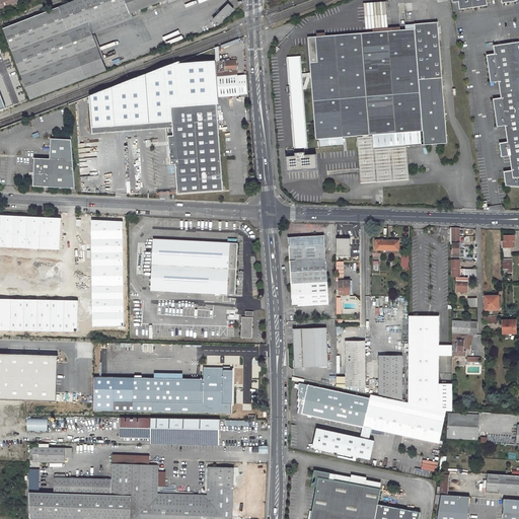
[(10,49),(29,100),(105,71),(91,32),(135,15),(134,13),(166,1),(167,3),(175,0),(76,0),(2,28),(10,49)]
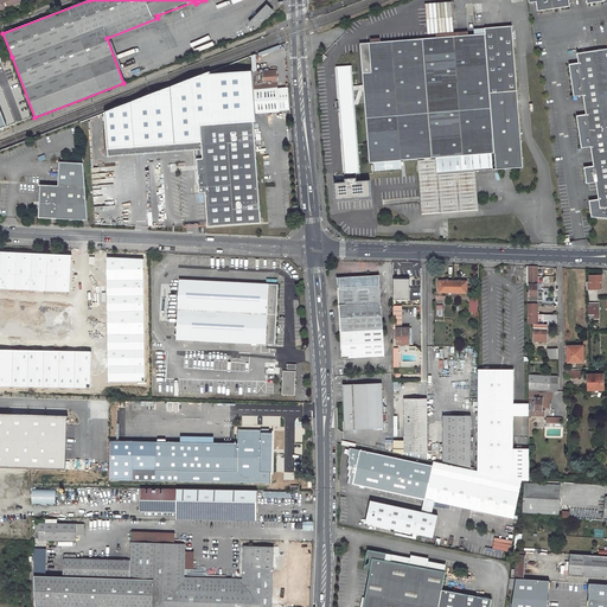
[(528,0),(529,2),(537,1),(538,11),(570,6),(569,0),(587,0),(588,4),(605,1),(604,0),(528,0)]
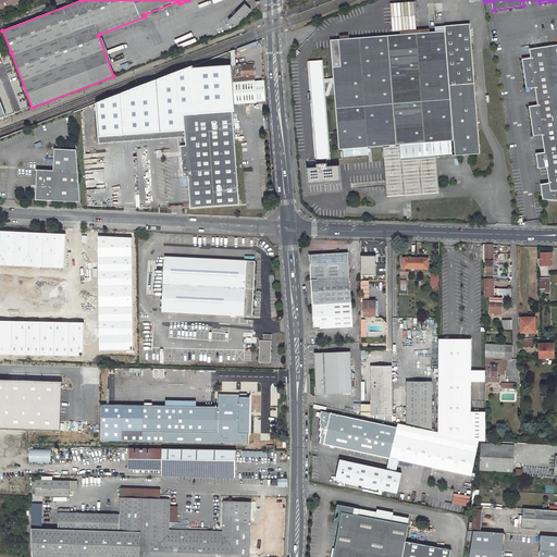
[(415,1),(390,3),(392,31),(417,29),(415,1)]
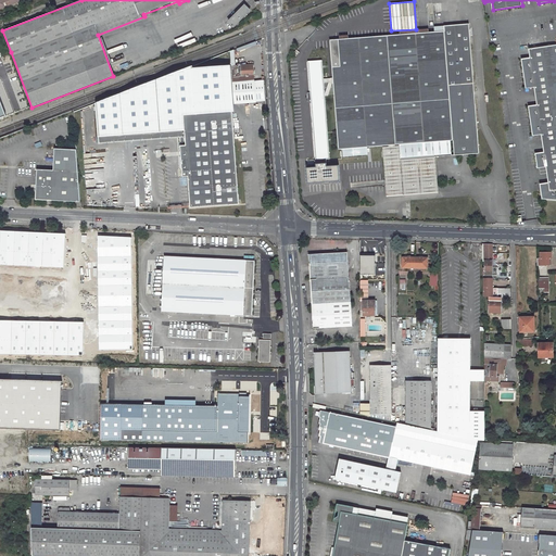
[(240,10),(228,22),(234,27),(245,15),(240,10)]
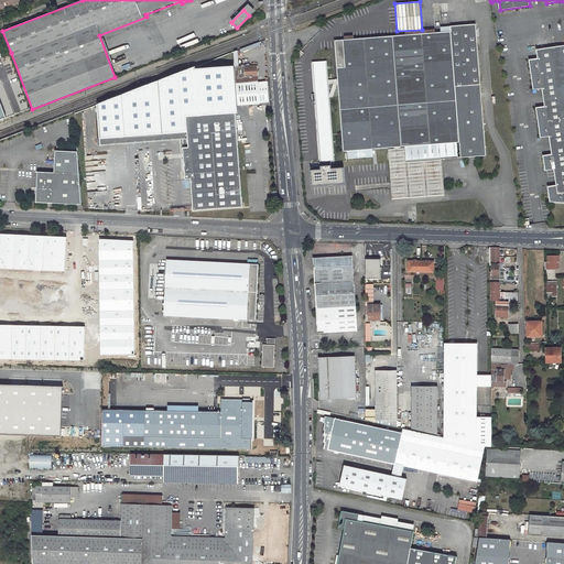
[(372,149),(387,147),(391,198),(443,194),(441,158),(458,156),(457,141),(459,141),(461,156),(486,154),(475,23),(440,25),(441,31),(334,40),(338,83),(338,88),(344,151),(347,150),(348,158),(372,155),(372,149)]
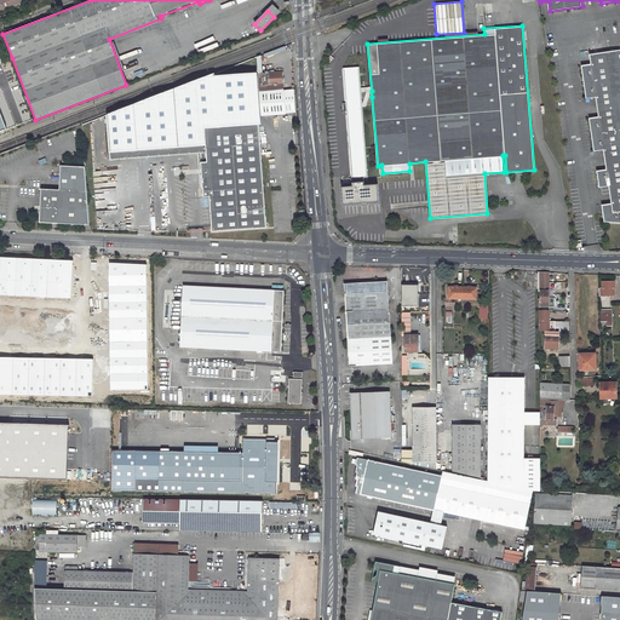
[(619,50),(590,55),(592,64),(583,67),(587,99),(597,98),(600,118),(590,119),(595,151),(604,150),(607,170),(597,171),(600,188),(609,187),(613,204),(603,206),(606,222),(619,223),(619,50)]
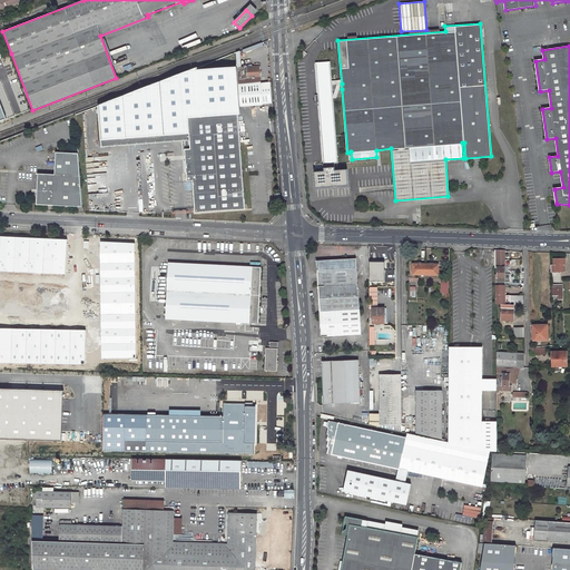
[(317,98),(315,99),(315,107),(318,107),(323,164),(338,163),(333,100),(333,98),(330,65),(315,67),(317,98)]
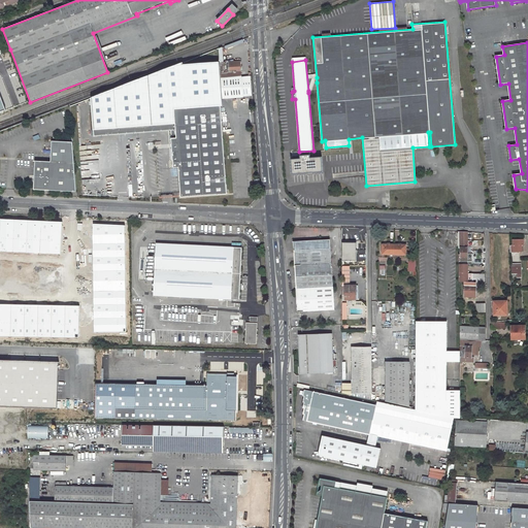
[(239,62),(219,63),(222,98),(252,96),(250,76),(240,77),(240,71),(241,71),(241,66),(239,67),(239,62)]
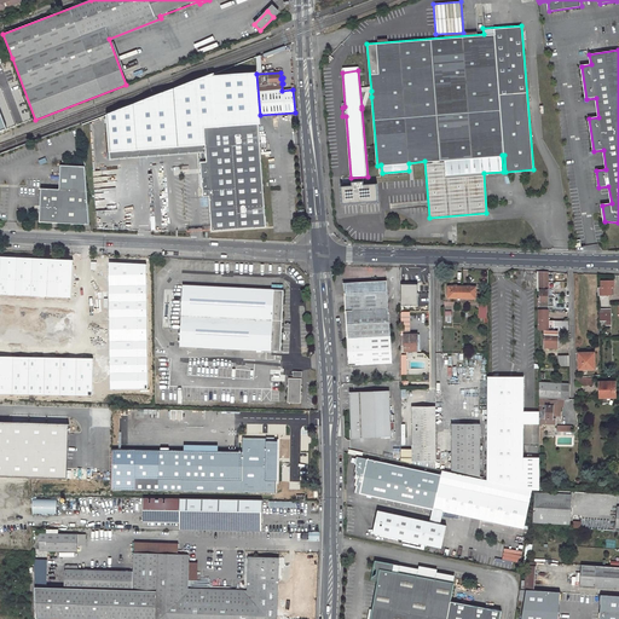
[(214,77),(213,74),(177,88),(105,115),(109,152),(206,145),(206,152),(200,152),(203,194),(203,196),(203,197),(209,197),(212,231),(266,227),(254,74),(214,77)]
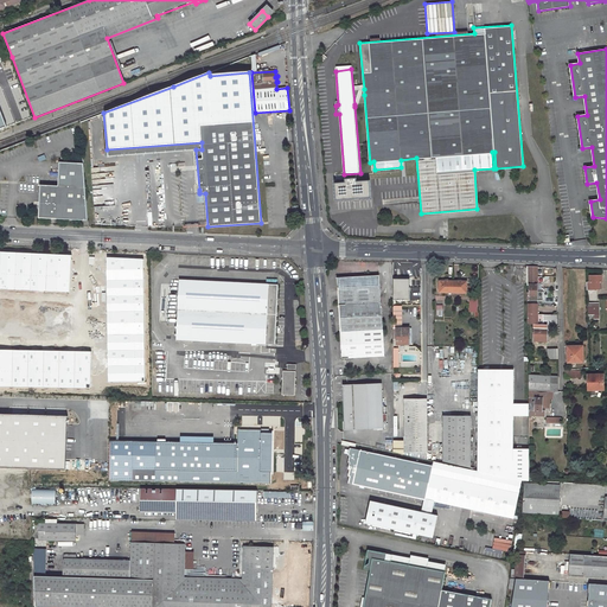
[(364,89),(359,89),(359,94),(355,104),(355,107),(358,107),(362,95),(364,95),(364,89)]
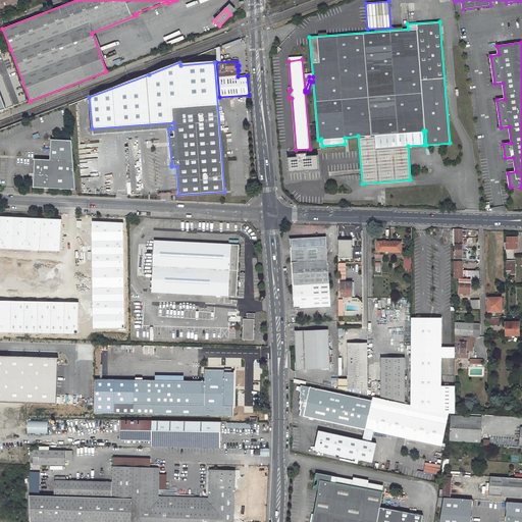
[(34,189),(75,191),(71,137),(66,137),(66,141),(51,141),(50,161),(35,160),(34,189)]
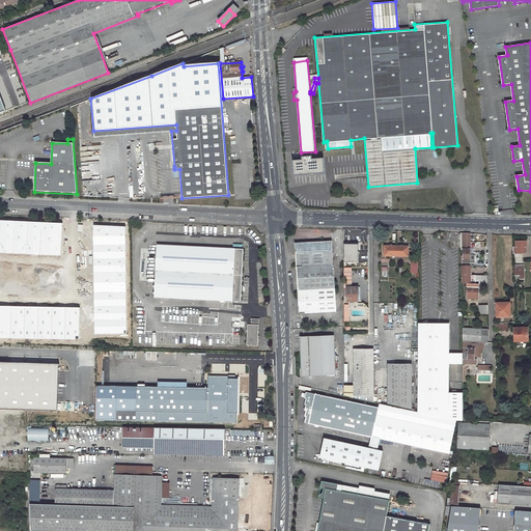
[(62,224),(0,221),(0,252),(61,255),(62,224)]
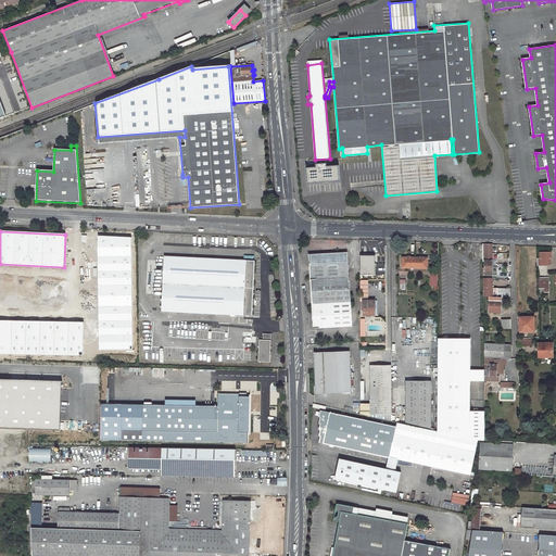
[(130,236),(98,237),(100,350),(133,350),(130,236)]
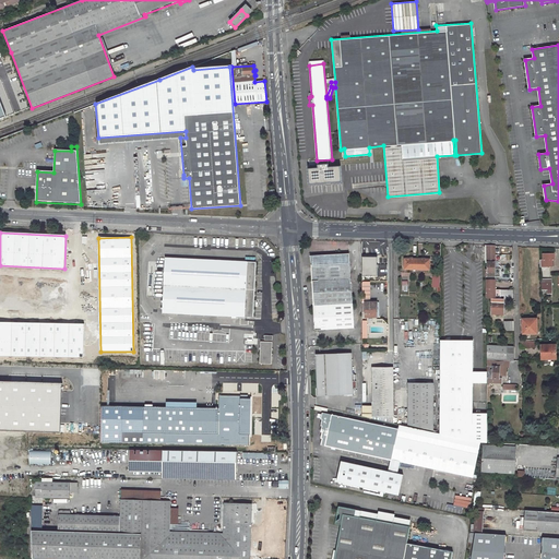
[(486,250),(486,258),(486,263),(487,263),(488,277),(496,277),(495,246),(486,246),(486,250)]
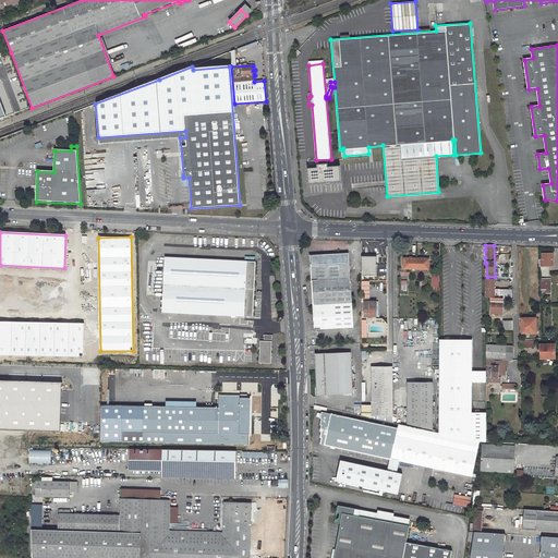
[(542,259),(540,259),(540,266),(552,266),(552,259),(553,259),(553,253),(542,254),(542,259)]
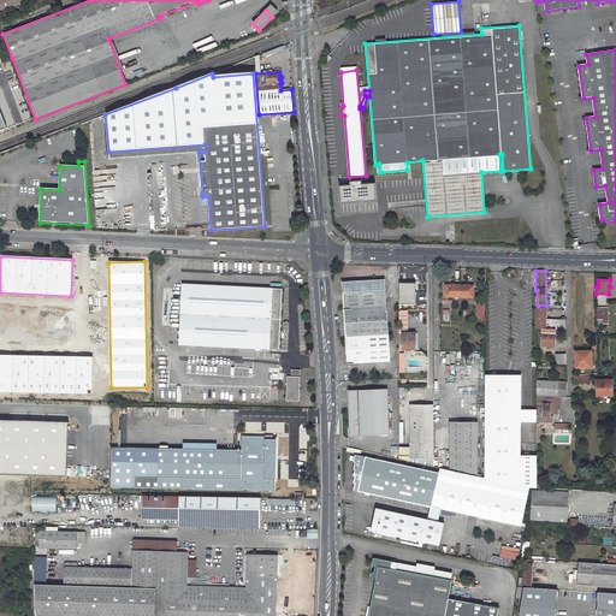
[(342,282),(347,363),(396,361),(397,361),(396,349),(397,349),(395,300),(386,300),(385,280),(342,282)]
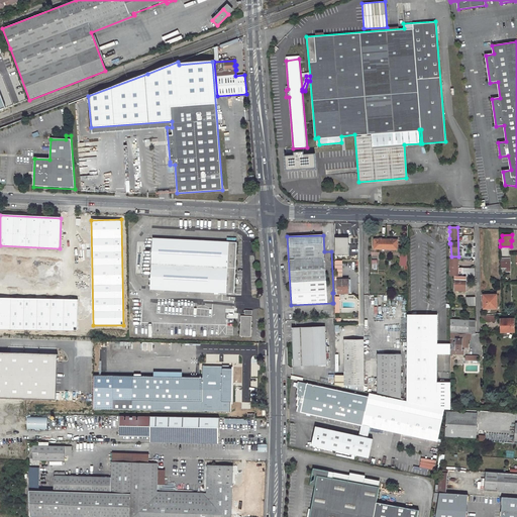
[(152,237),(151,264),(214,267),(213,292),(234,293),(234,280),(236,242),(196,240),(152,237)]
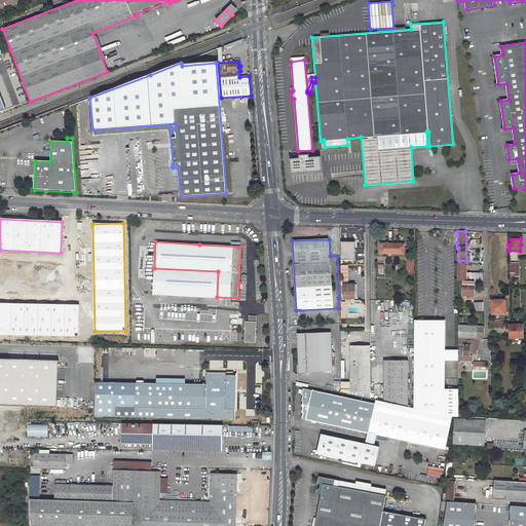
[(381,242),(381,253),(388,253),(388,257),(392,257),(393,243),(381,242)]
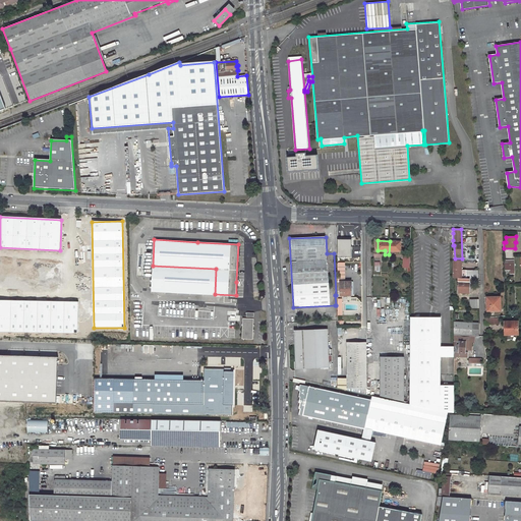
[(404,245),(401,245),(401,241),(390,241),(389,254),(393,254),(393,250),(404,251),(404,245)]
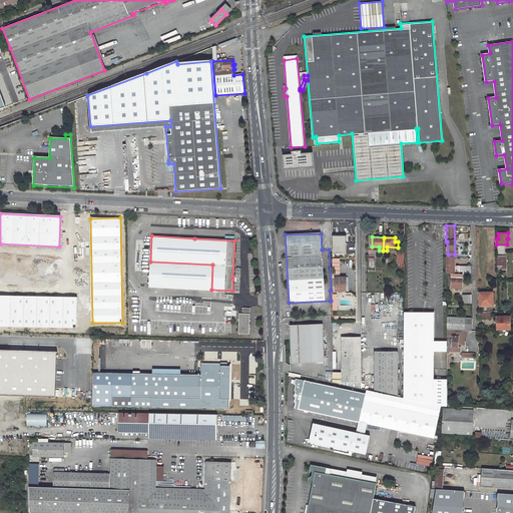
[(505,255),(497,255),(497,267),(502,267),(502,270),(505,270),(505,255)]
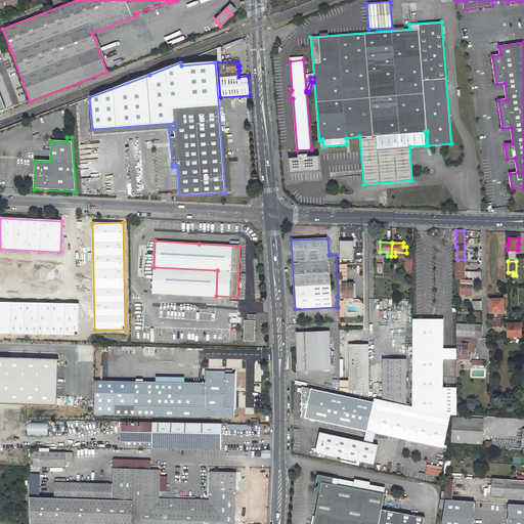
[(465,263),(455,262),(455,279),(461,279),(472,280),(481,280),(481,271),(465,271),(465,263)]
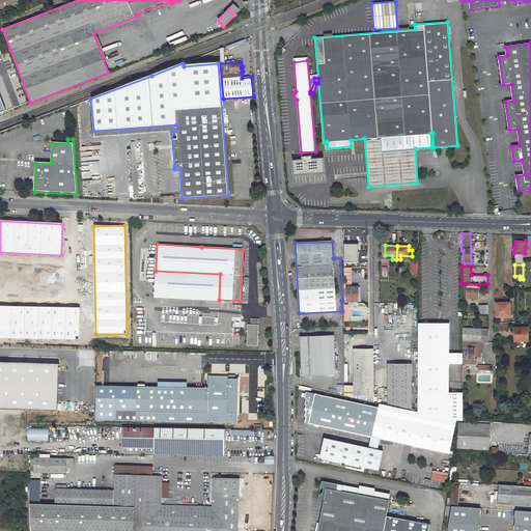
[(156,271),(154,296),(219,300),(220,274),(156,271)]
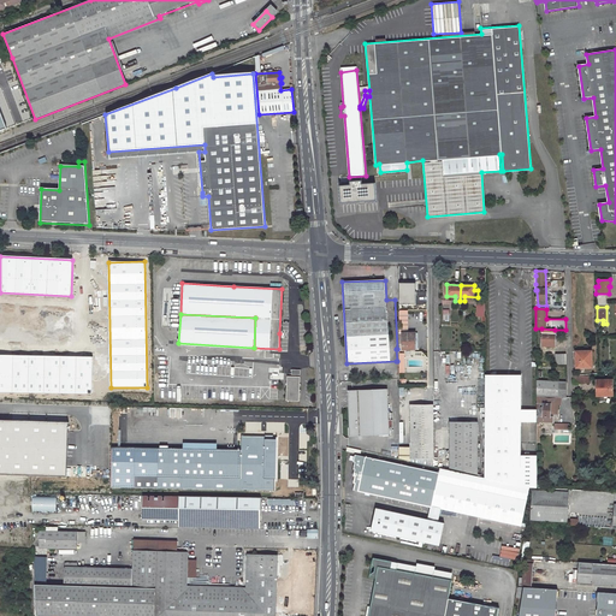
[(64,321),(64,320),(35,319),(34,333),(43,333),(43,330),(58,331),(58,321),(64,321)]
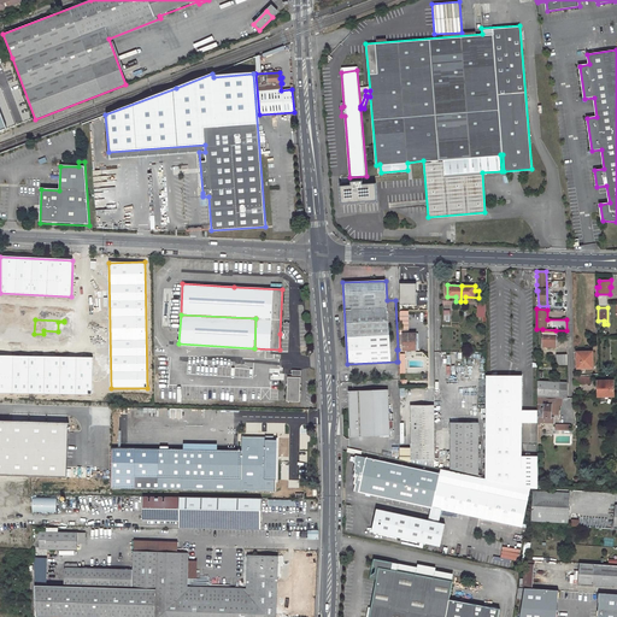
[(547,347),(547,346),(556,346),(556,330),(542,329),(542,347),(547,347)]
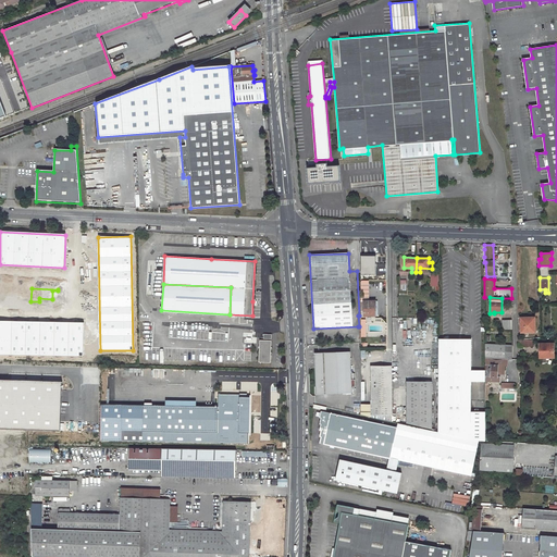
[(369,300),(363,300),(363,316),(375,316),(375,300),(369,300)]
